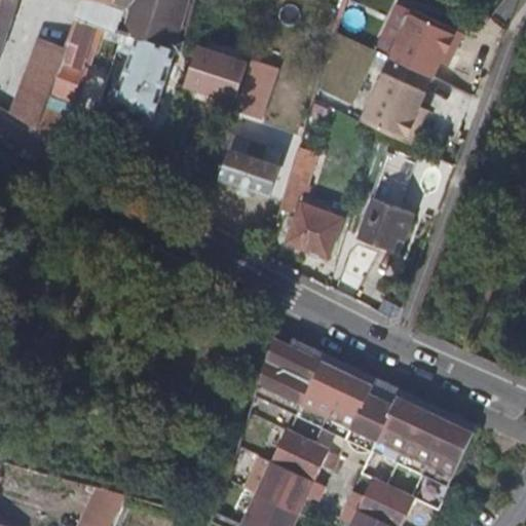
[(0,0),(0,61),(19,0),(0,0)]
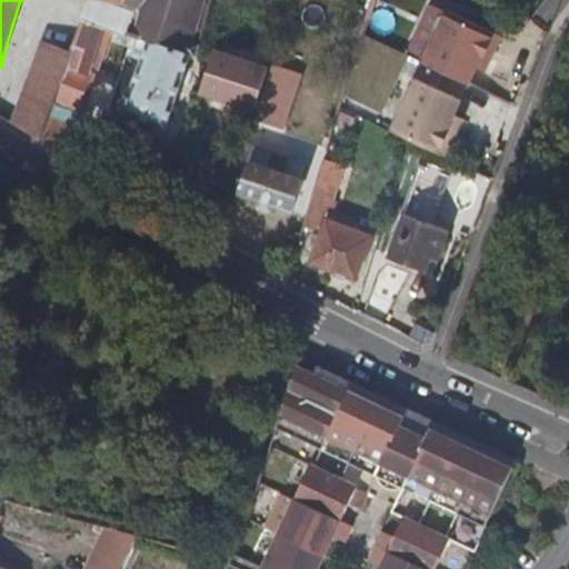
[(188,53),(197,42),(208,0),(89,0),(83,18),(126,32),(136,37),(146,40),(188,53)]
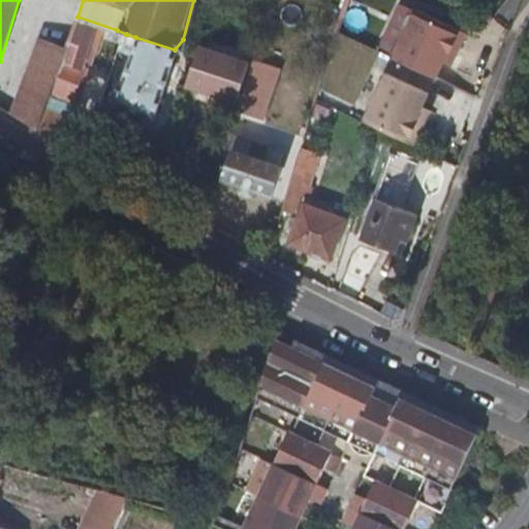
[(460,0),(460,2),(483,8),(484,0),(460,0)]
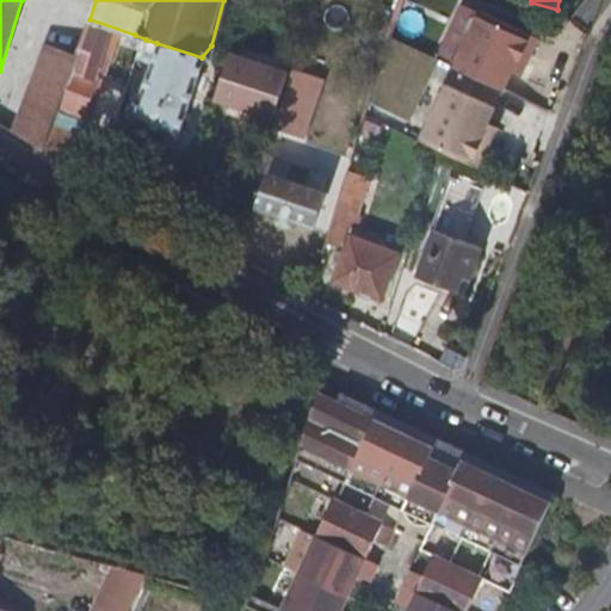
[(456,67),(504,90),(519,59),(522,60),(529,43),(528,42),(531,34),(482,10),(456,67)]
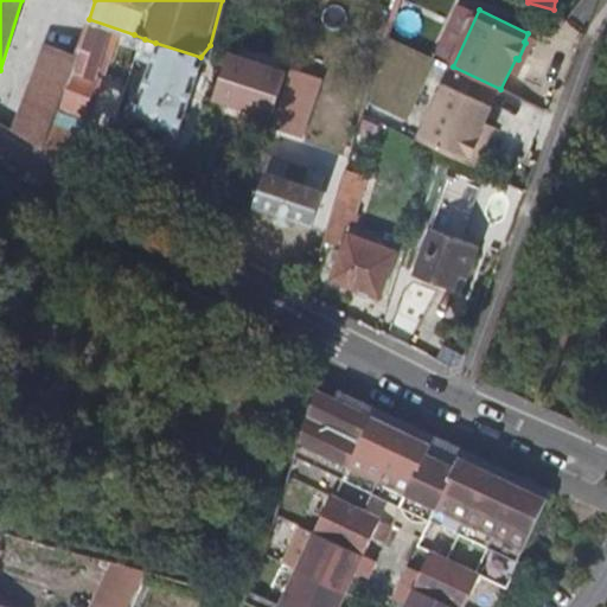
[(131,46),(134,34),(89,19),(77,55),(48,145),(71,153),(88,107),(93,109),(104,80),(98,77),(100,74),(96,71),(108,39),(131,46)]
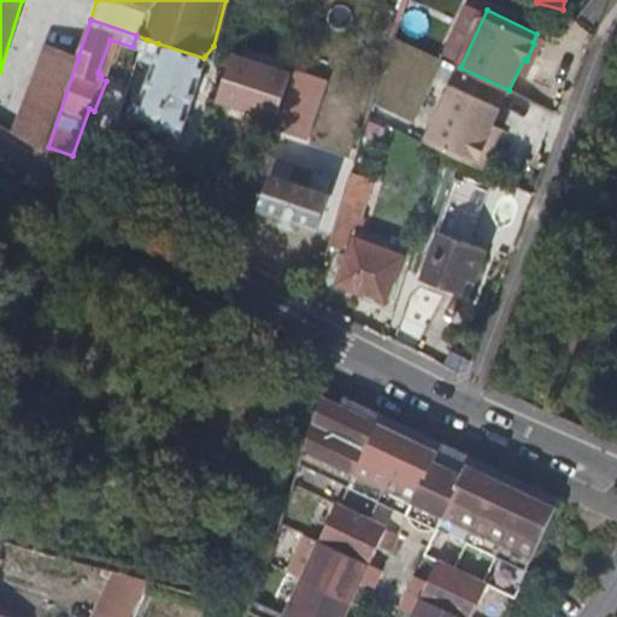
[(9,130),(47,152),(48,147),(78,56),(39,41),(9,130)]
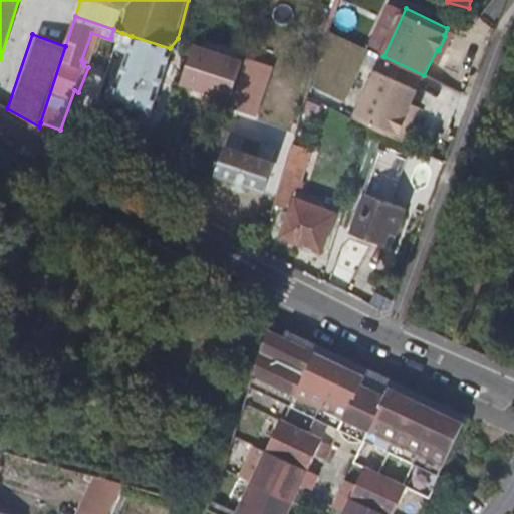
[(149,112),(170,48),(132,36),(111,100),(149,112)]
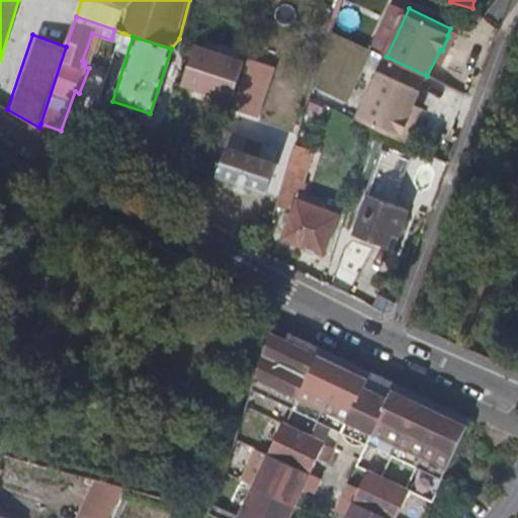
[(194,48),(181,89),(233,105),(232,110),(259,118),(275,69),(249,60),(248,64),(194,48)]
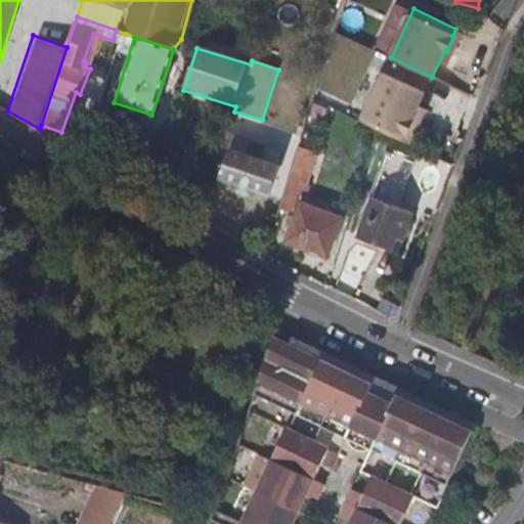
[(360,120),(378,128),(402,140),(404,133),(407,133),(413,119),(412,119),(425,92),(383,72),(360,120)]
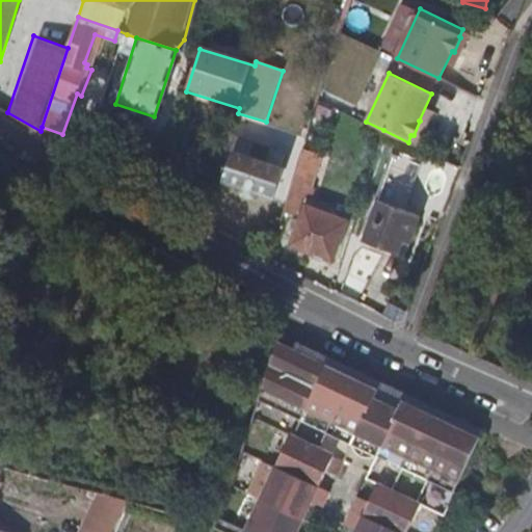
[(225,139),(222,148),(249,157),(251,148),(225,139)]
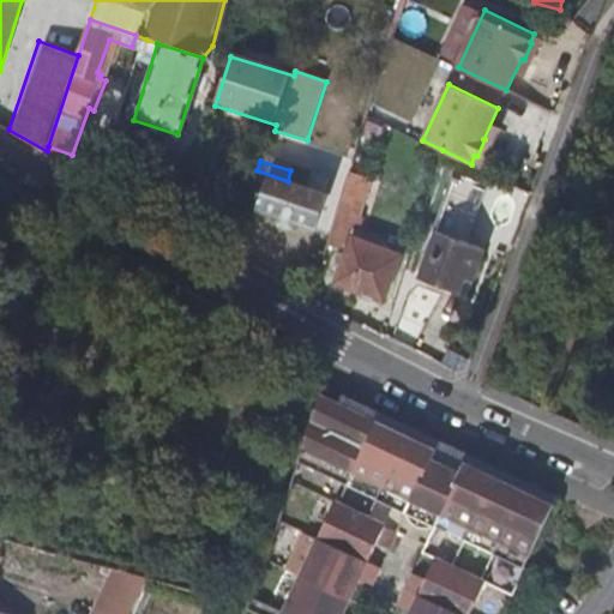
[(257,170),(246,205),(318,228),(329,194),(311,188),(314,174),(292,167),(290,170),(288,181),(257,170)]
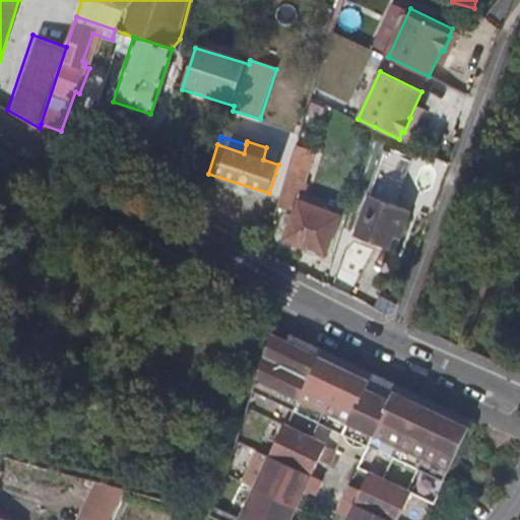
[(297,142),(277,208),(289,211),(297,192),(301,193),(314,148),(297,142)]
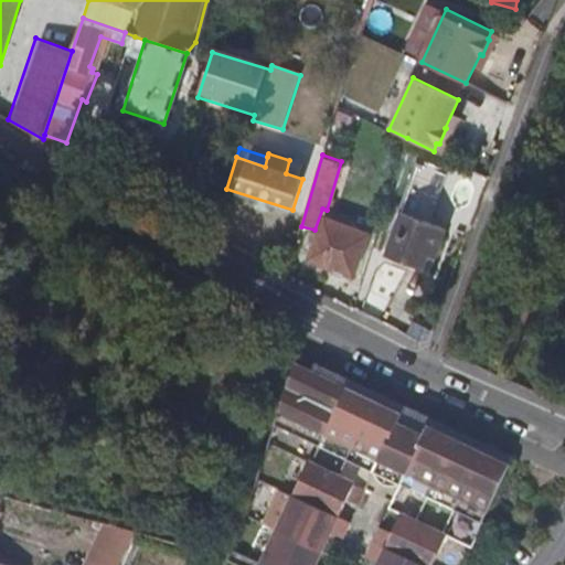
[(286,173),(302,179),(302,177),(301,177),(304,164),(289,160),(286,173)]
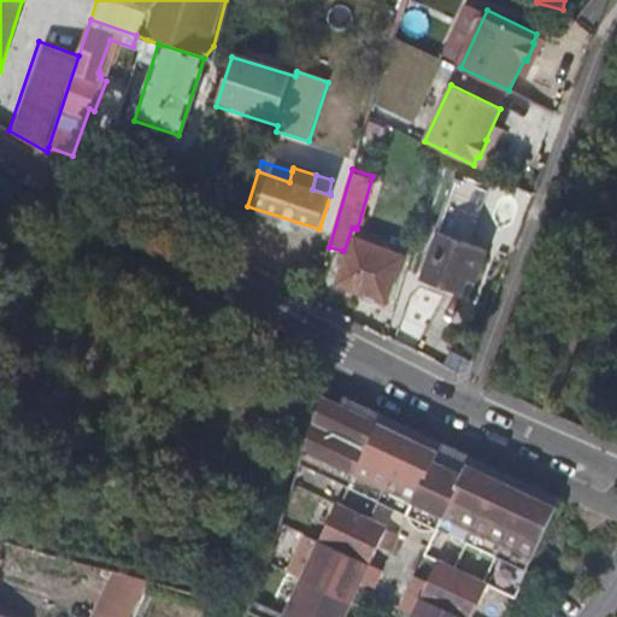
[(459,181),(439,231),(472,244),(491,192),(459,181)]
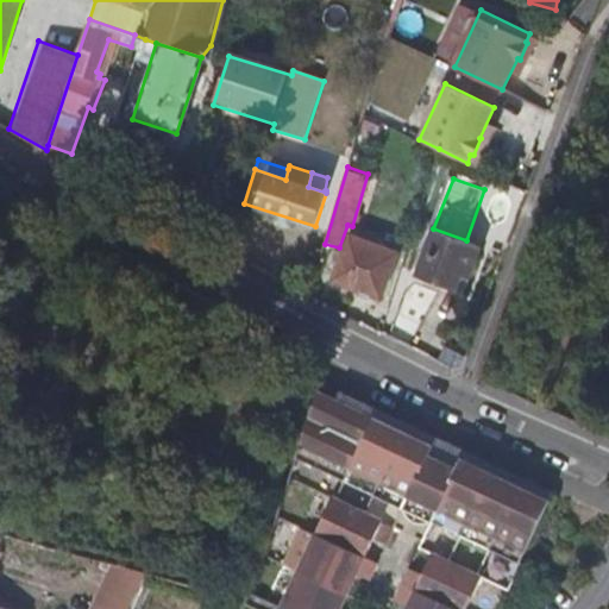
[(456,289),(460,277),(465,267),(472,271),(483,246),(466,240),(433,228),(415,274),(456,289)]
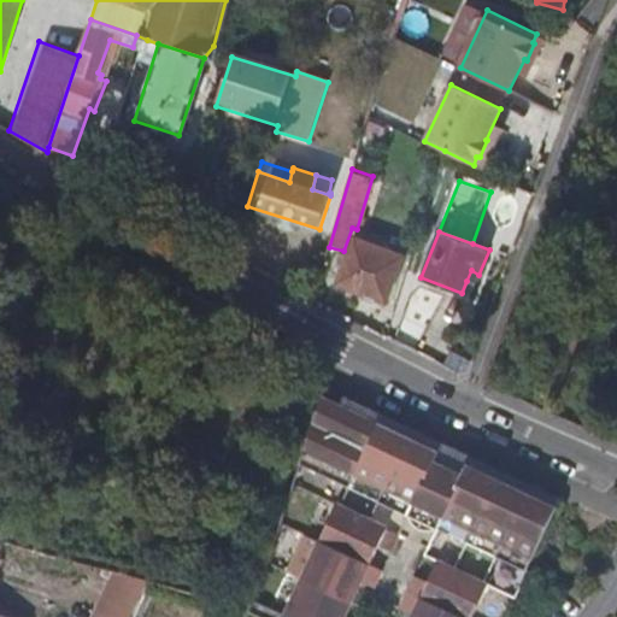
[(353,244),(339,286),(388,303),(403,262),(353,244)]
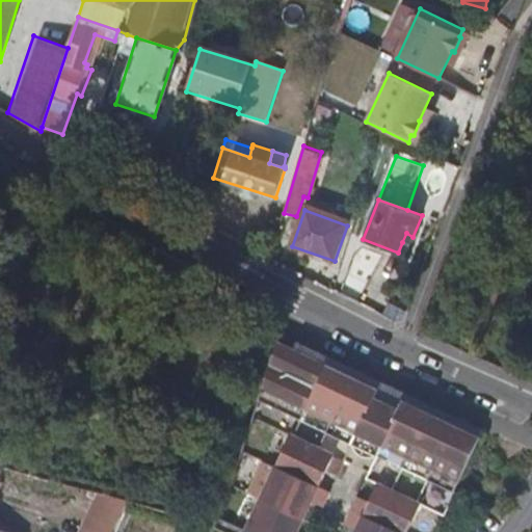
[(406,233),(402,242),(409,244),(413,237),(406,233)]
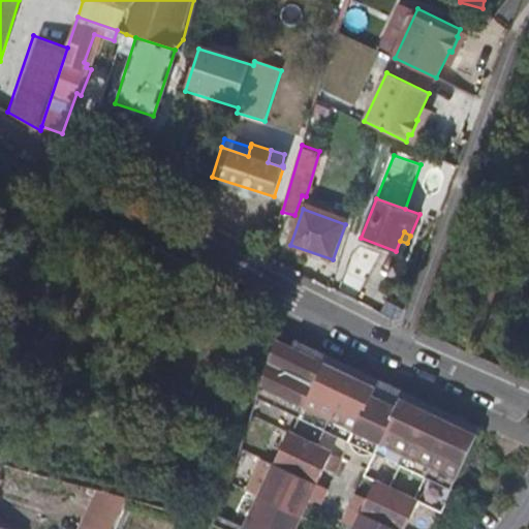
[(306,402),(327,358),(307,347),(278,335),(261,383),(306,402)]
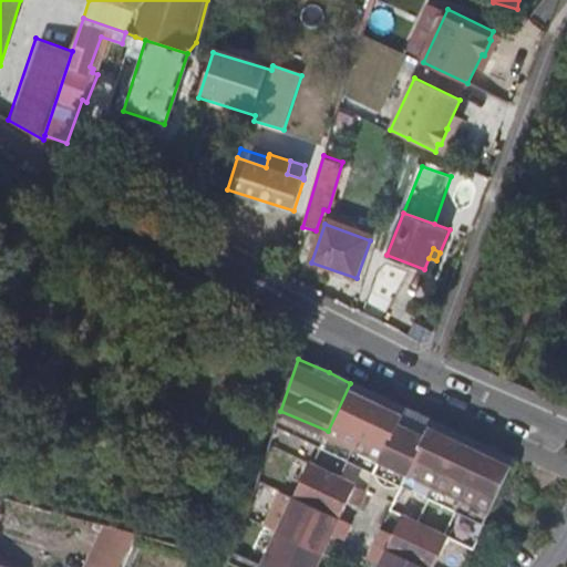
[(0,402),(8,405),(14,385),(0,380),(0,402)]
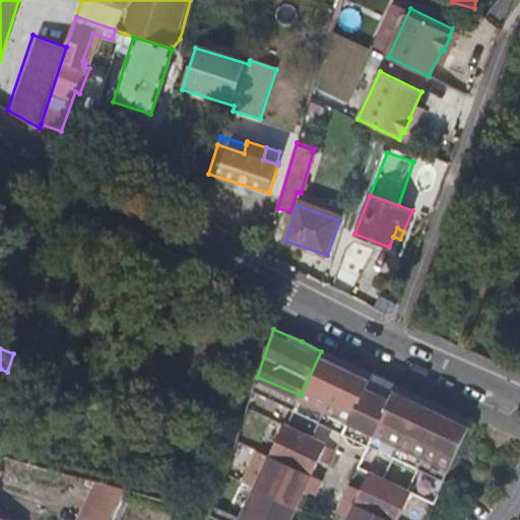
[(348,364),(321,351),(301,395),(326,408),(348,364)]
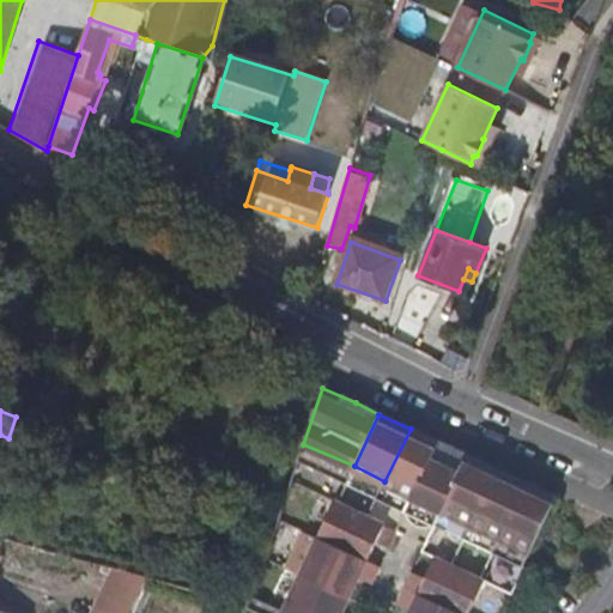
[(441,442),(411,429),(384,481),(416,496),(429,467),(436,451),(441,442)]
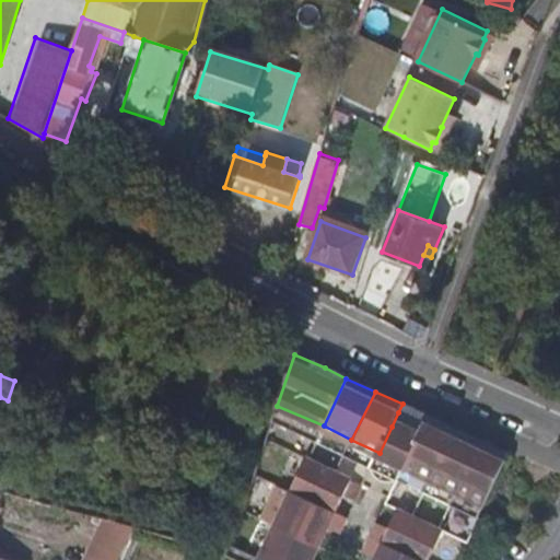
[(421,422),(398,412),(380,453),(406,464),(421,422)]
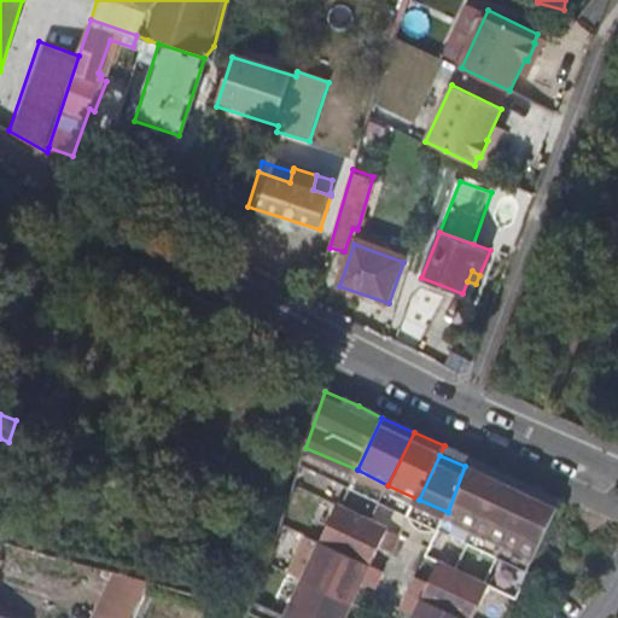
[(508,477),(470,459),(465,466),(448,512),(483,529),(508,477)]
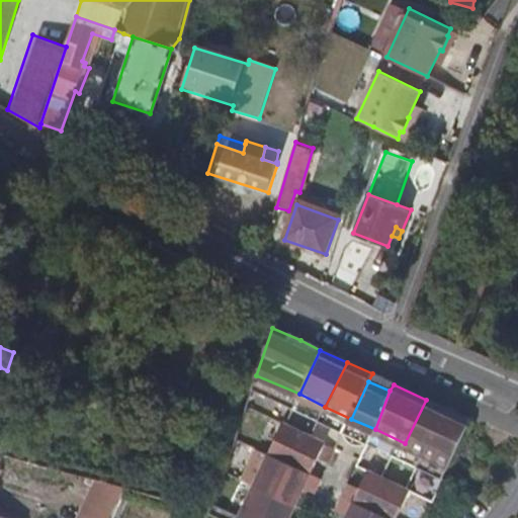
[(470,420),(426,400),(405,443),(449,465),(470,420)]
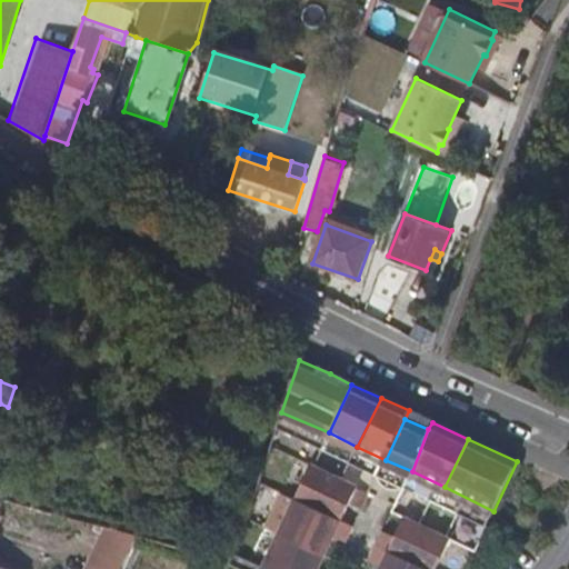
[(346,498),(352,483),(307,461),(259,568),(260,568),(312,568),(330,533),(337,519),(346,498)]
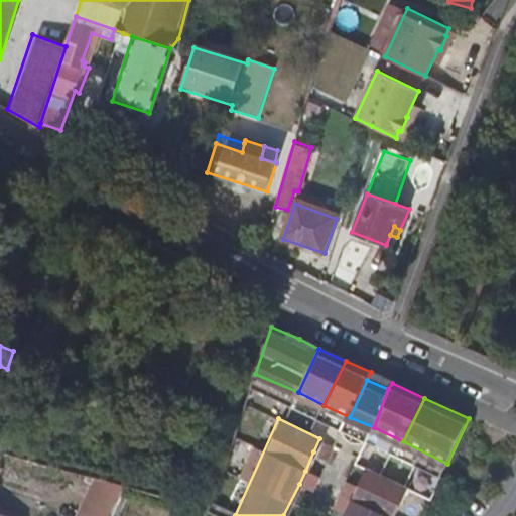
[(332,444),(319,438),(313,452),(326,457),(332,444)]
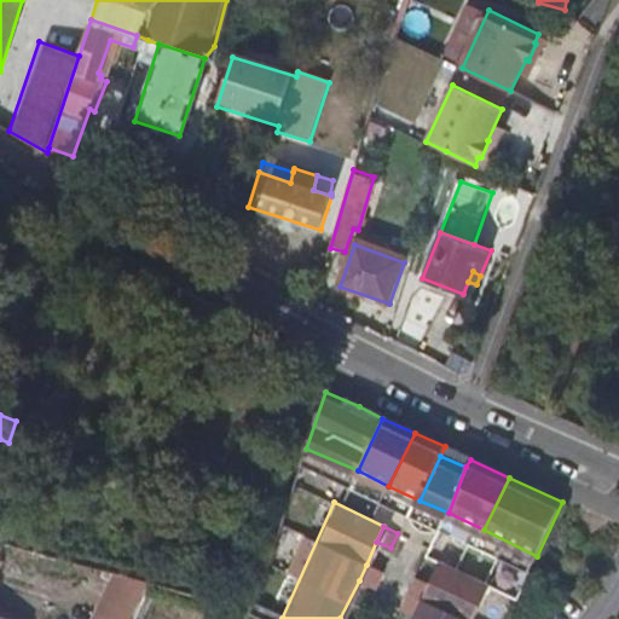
[(470,618),(489,584),(438,560),(427,584),(412,613),(409,618),(470,618)]
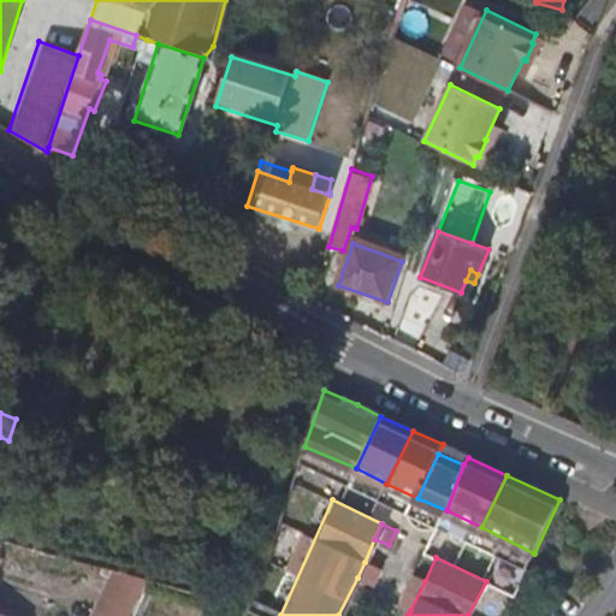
[(379,568),(365,562),(357,578),(371,584),(379,568)]
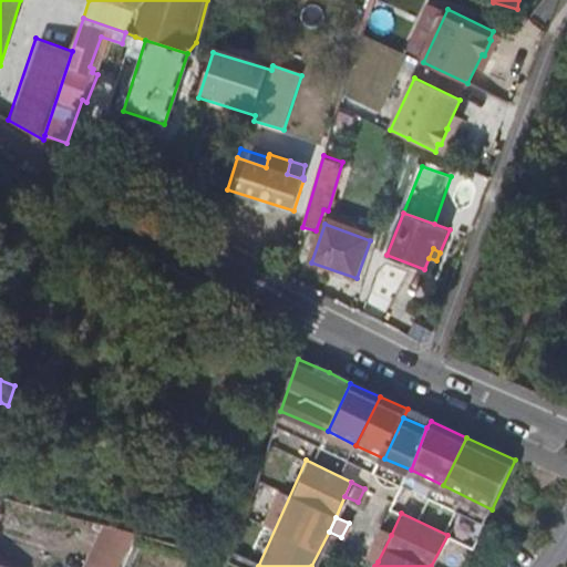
[(122,566),(140,533),(105,525),(85,566),(122,566)]
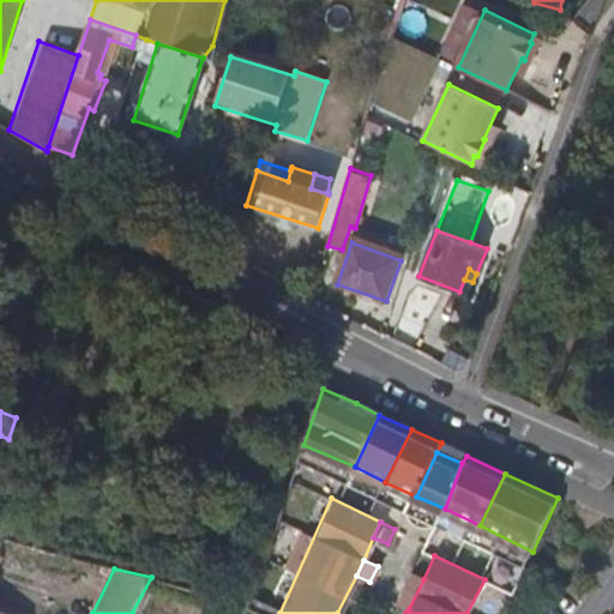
[(409,608),(423,579),(411,572),(397,602),(409,608)]
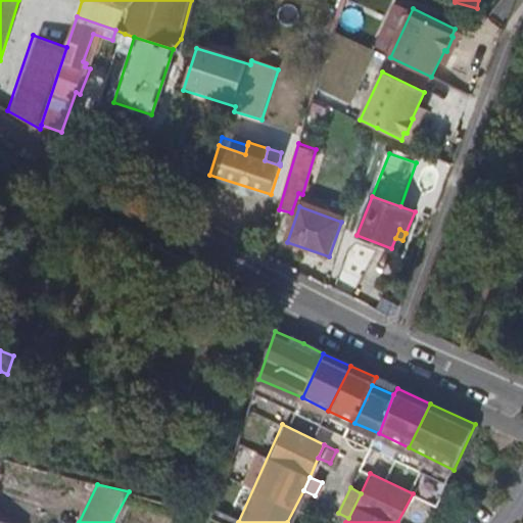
[(159,522),(167,510),(133,501),(127,522),(159,522)]
